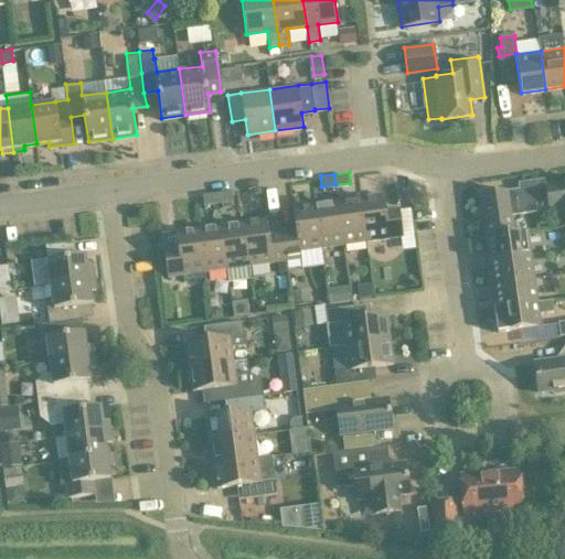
[(543,176),(531,179),(535,211),(547,208),(558,207),(561,225),(564,224),(564,180),(544,183),(543,176)]
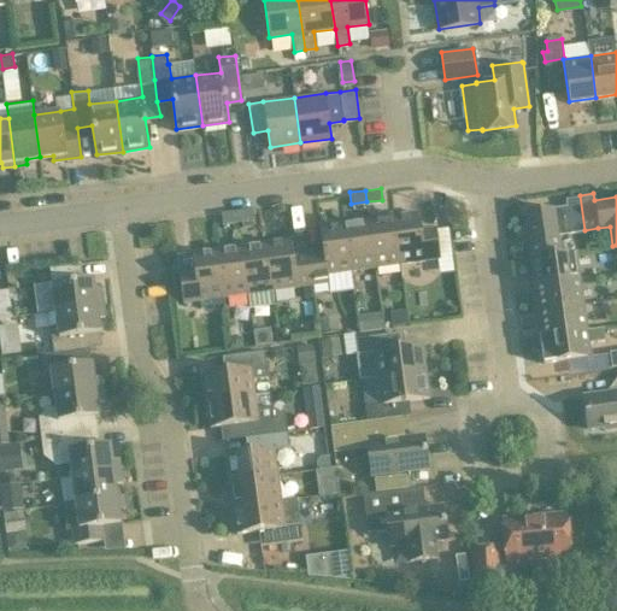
[(524,211),(530,256),(560,251),(558,234),(585,230),(580,195),(564,197),(566,205),(524,211)]
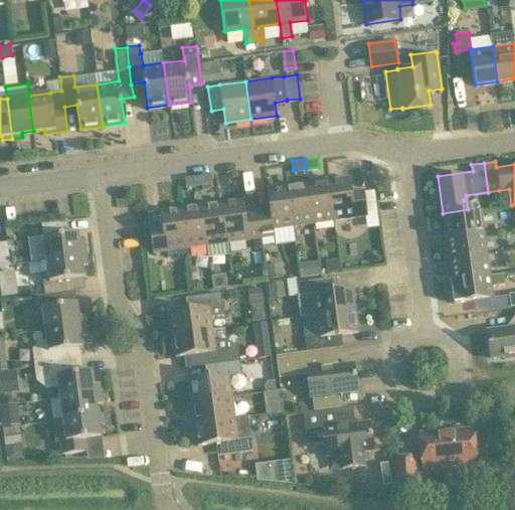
[(209,172),(197,173),(198,183),(211,182),(209,172)]
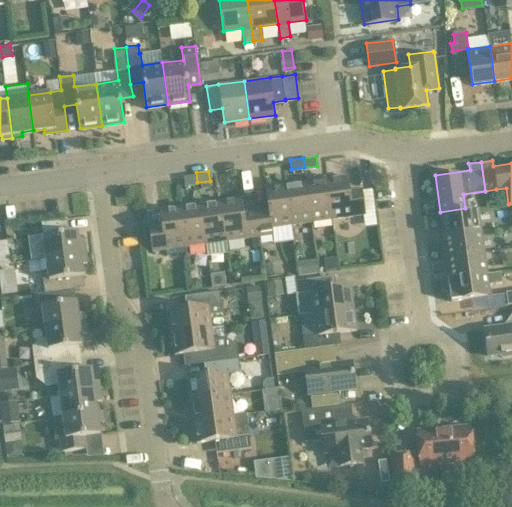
[(184,184),(197,182),(196,172),(183,174),(184,184)]
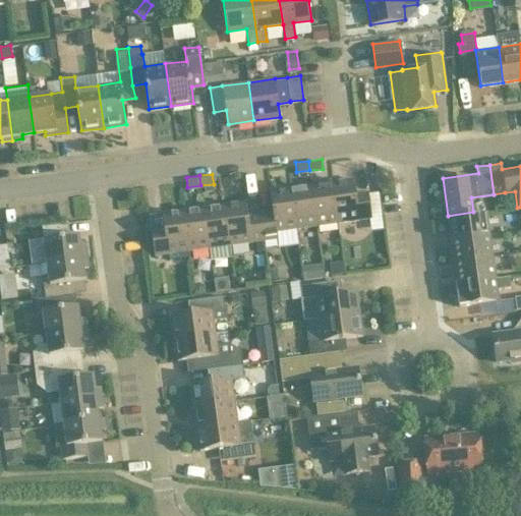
[(353,178),(333,181),(339,222),(358,219),(371,217),(367,191),(355,193),(353,178)]
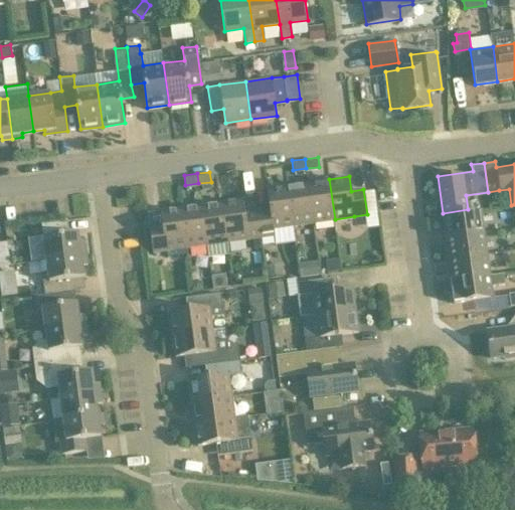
[(313,221),(335,219),(329,179),(308,182),(313,221)]
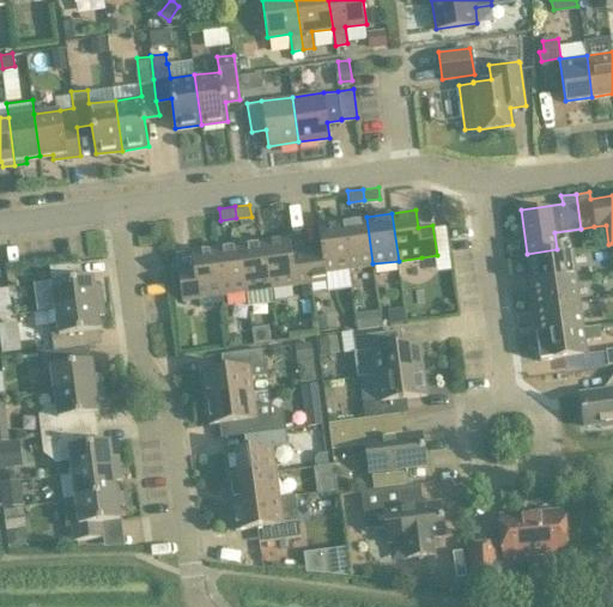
[(366,217),(343,220),(349,267),(372,263),(366,217)]
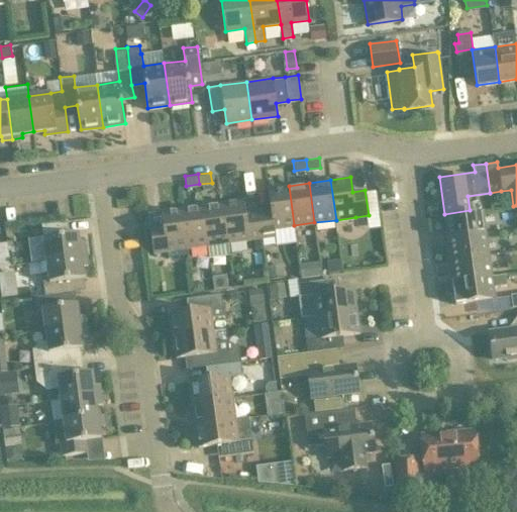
[(271,208),(257,209),(262,237),(276,235),(275,228),(294,225),(289,186),(268,189),(271,208)]
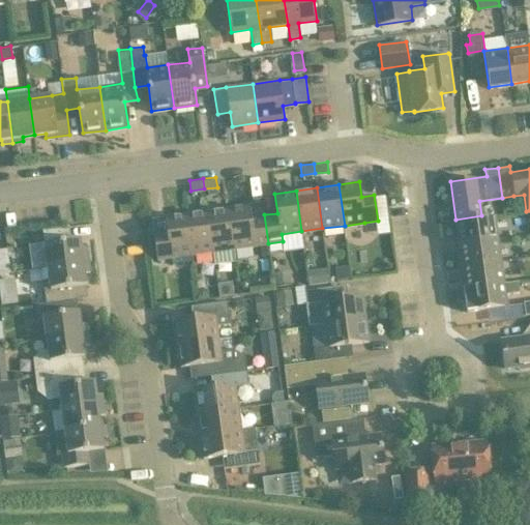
[(228,207),(234,249),(255,245),(268,243),(264,214),(251,216),(249,204),(228,207)]
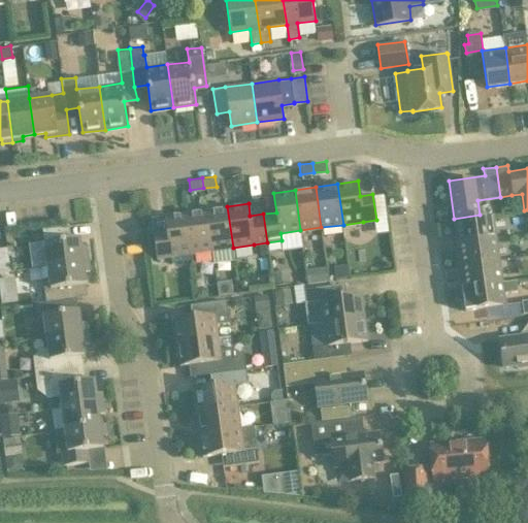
[(227,206),(206,209),(212,250),(233,248),(227,206)]
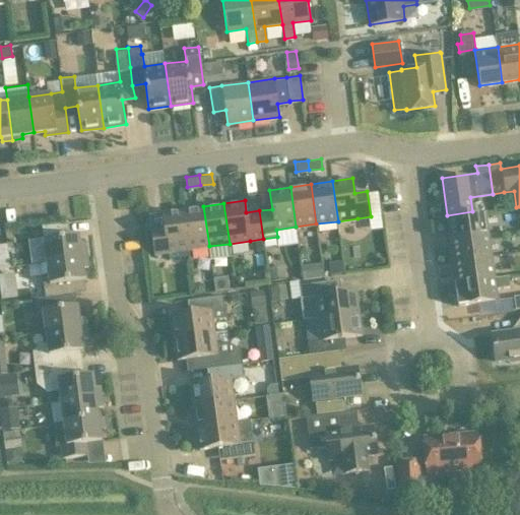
[(203,206),(183,209),(188,249),(209,246),(203,206)]
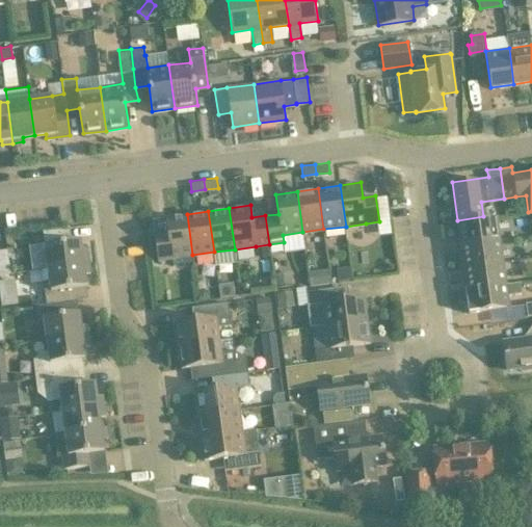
[(187,214),(165,216),(167,232),(154,234),(158,260),(170,258),(192,255),(187,214)]
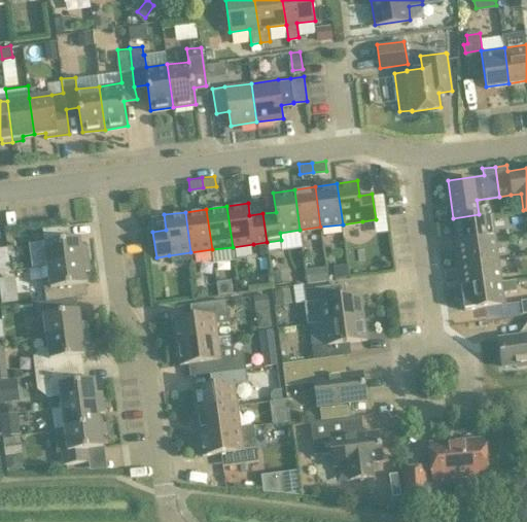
[(456,240),(494,235),(491,213),(479,215),(479,214),(453,218),(456,240)]
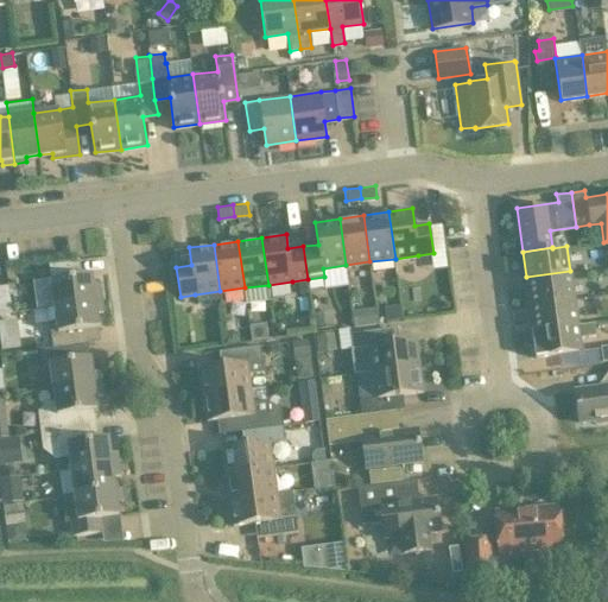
[(80,257),(49,261),(51,279),(54,304),(101,297),(100,287),(93,287),(92,273),(82,274),(80,257)]
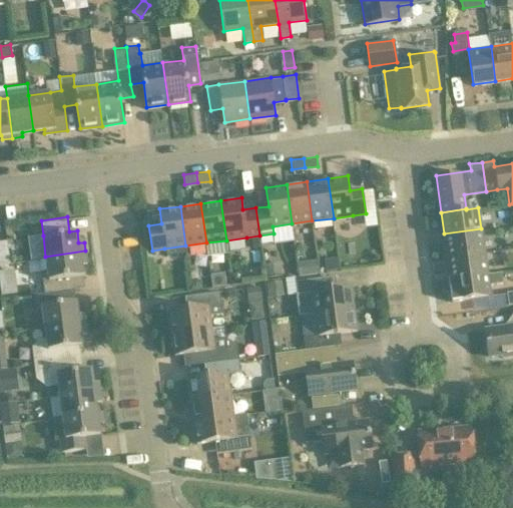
[(444,233),(447,255),(484,249),(481,228),(444,233)]
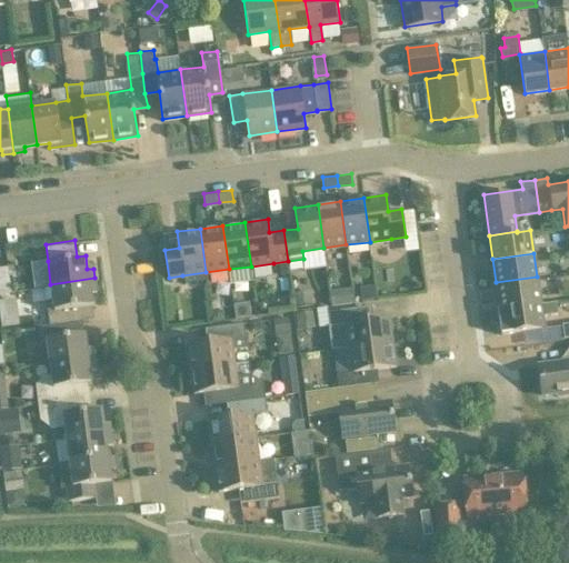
[(8,264),(0,264),(0,290),(11,289),(8,264)]
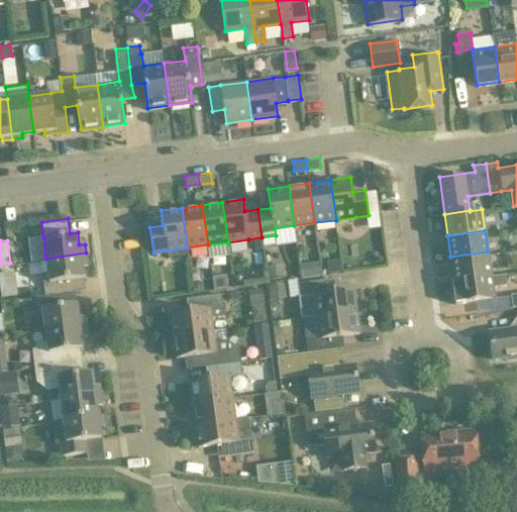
[(450,257),(453,279),(491,273),(488,251),(450,257)]
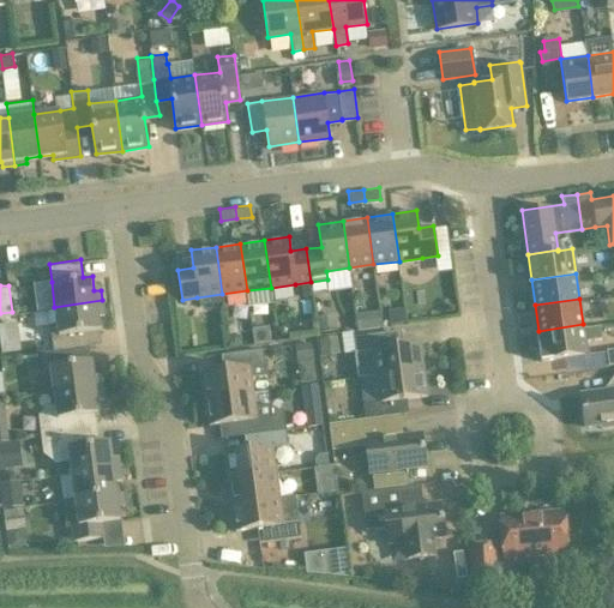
[(53,349),(78,347),(76,332),(98,329),(97,314),(104,314),(102,300),(54,307),(56,321),(49,321),(52,348),(53,349)]
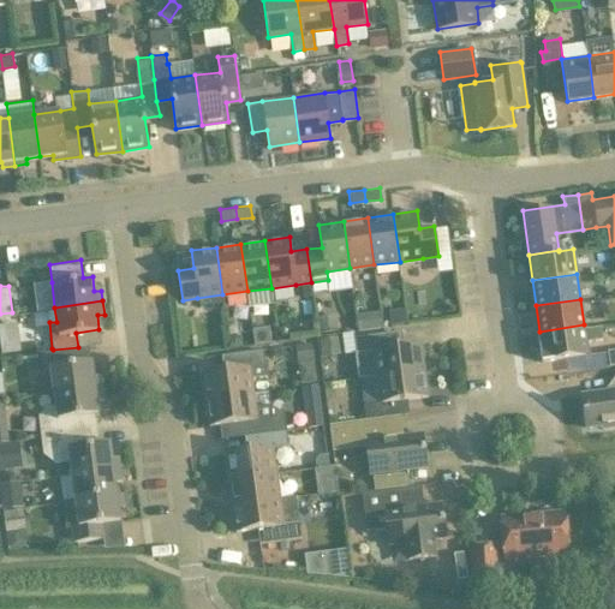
[(354,329),(371,329),(370,309),(353,309),(354,329)]
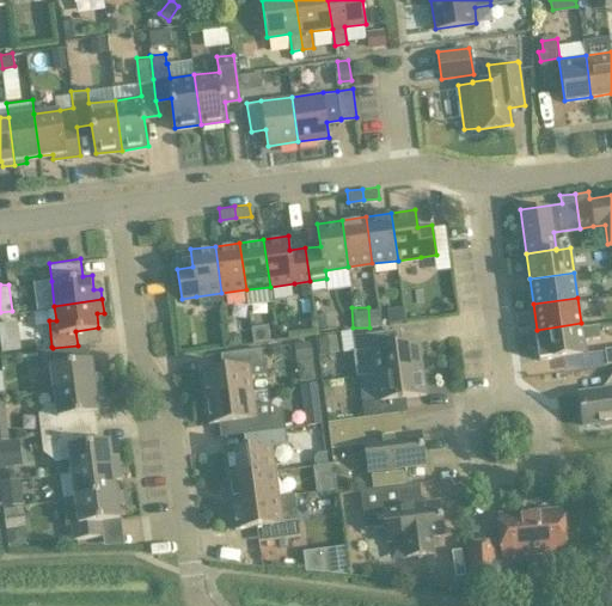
[(538,359),(585,352),(583,337),(600,335),(598,323),(581,325),(581,323),(537,330),(537,331),(534,331),(538,359)]
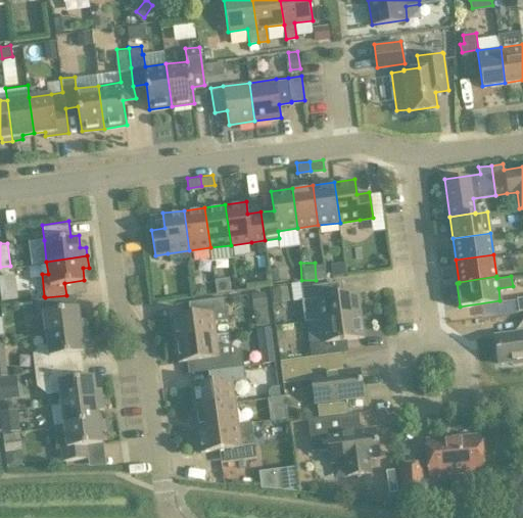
[(185,281),(187,294),(195,293),(193,280),(185,281)]
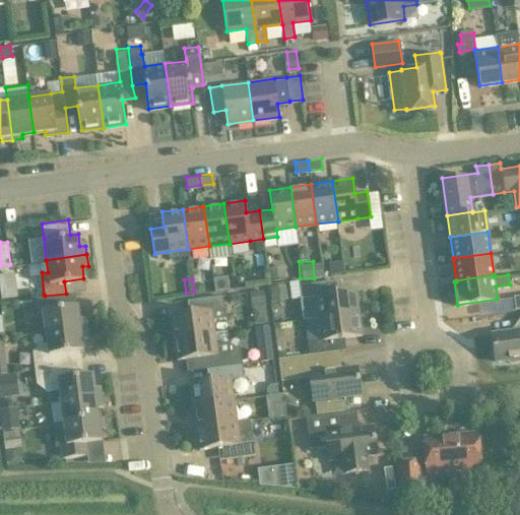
[(303,318),(305,318),(358,310),(355,290),(338,292),(337,278),(300,282),(302,297),(301,297),(303,318)]
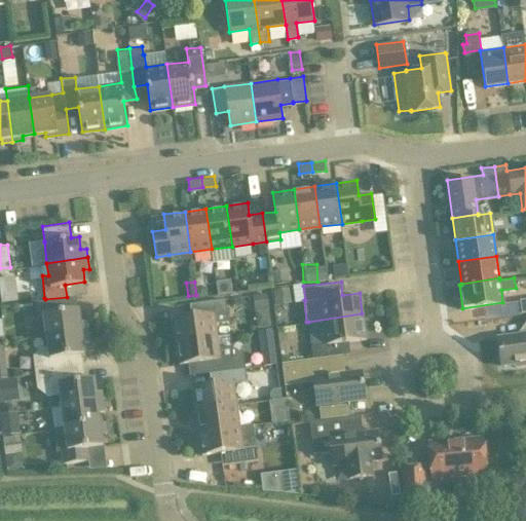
[(67,297),(45,299),(44,298),(35,299),(37,313),(43,312),(45,334),(86,329),(85,320),(79,321),(78,308),(68,309),(67,297)]
